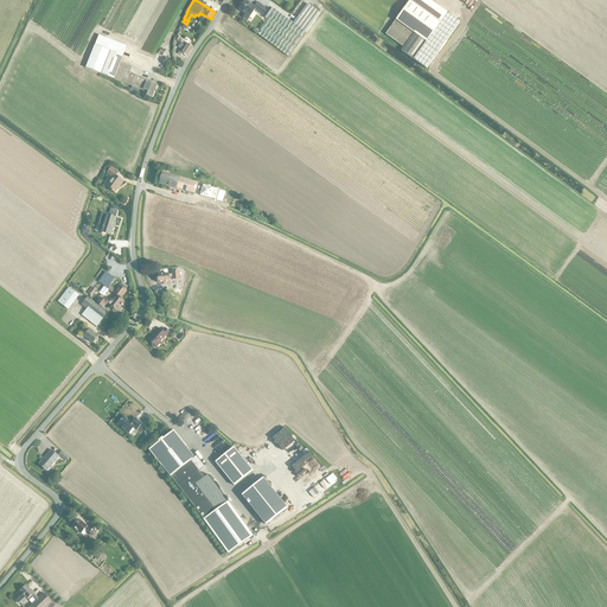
[(254,7),(246,0),(240,10),(246,14),(243,18),(248,20),(255,11),(261,16),(266,8),(257,2),(254,7)]
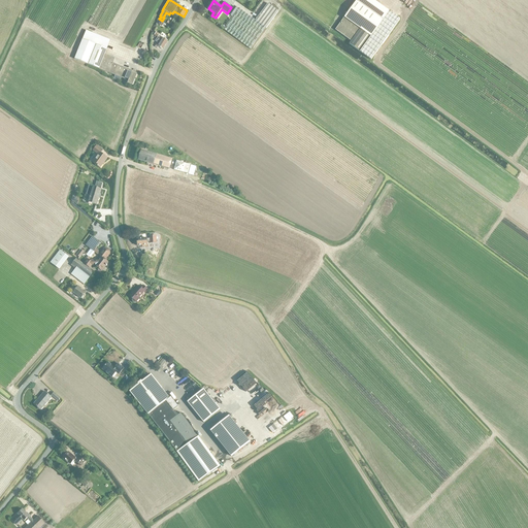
[(344,18),(335,30),(351,41),(349,44),(371,60),(400,20),(389,11),(373,0),(356,0),(344,18)]
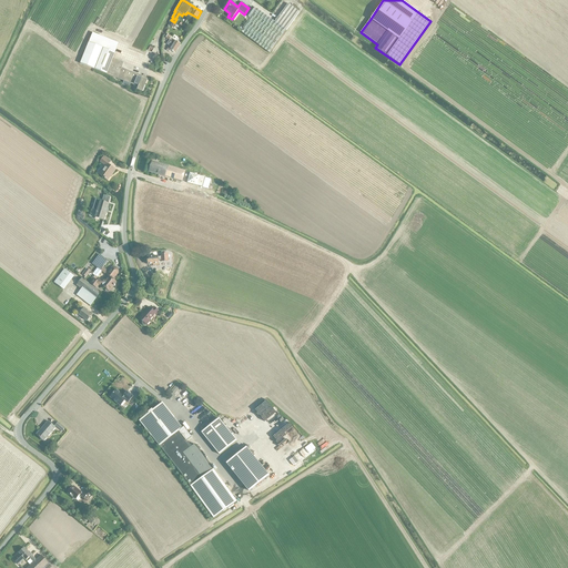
[(251,17),(241,31),(257,44),(270,52),(285,30),(286,31),(300,12),(287,3),(274,22),(257,9),(256,10),(253,13),(249,10),(246,13),(251,17)]
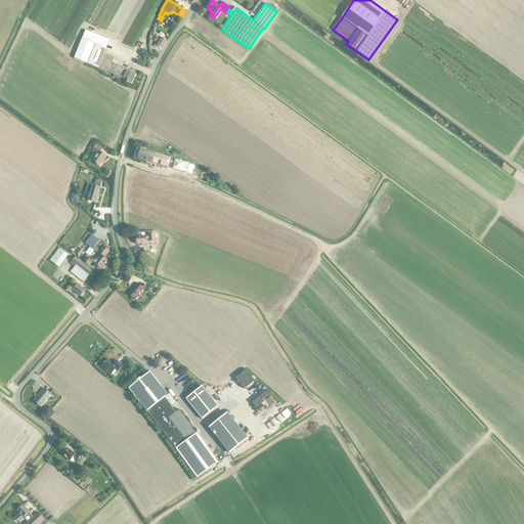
[(154,35),(157,37),(154,41),(157,42),(154,46),(157,47),(157,46),(161,48),(166,40),(160,36),(160,37),(158,35),(159,35),(155,32),(154,35)]
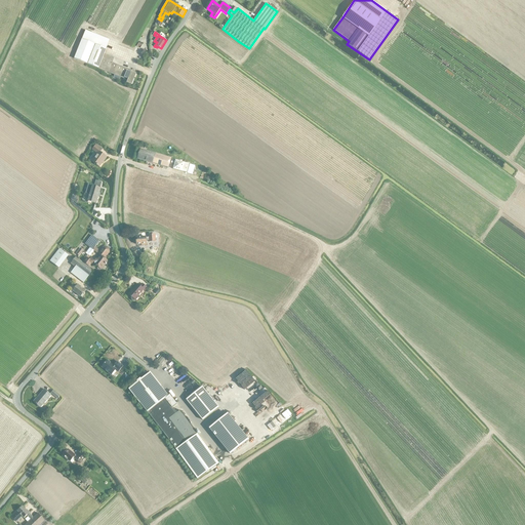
[(82,39),(74,58),(88,64),(95,44),(82,39)]
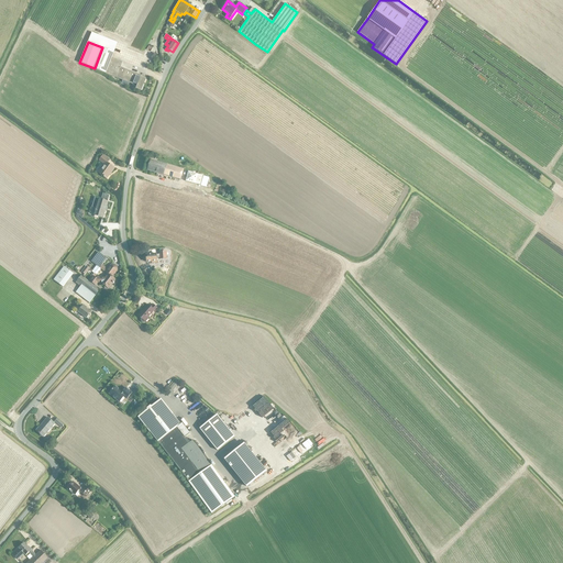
[(102,47),(95,68),(106,74),(112,57),(114,52),(102,47)]
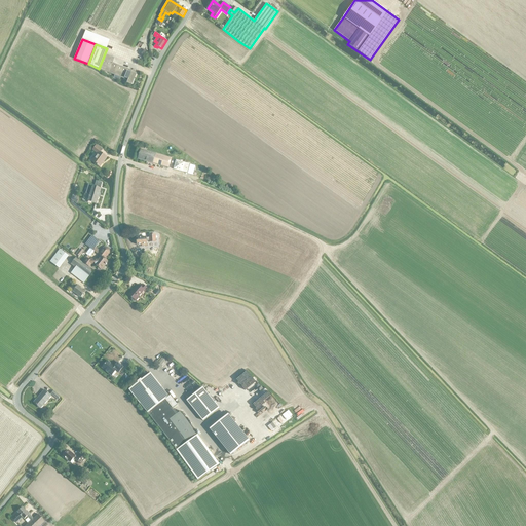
[(105,53),(99,69),(114,75),(113,79),(119,81),(120,77),(128,80),(132,72),(133,71),(113,63),(115,58),(105,53)]
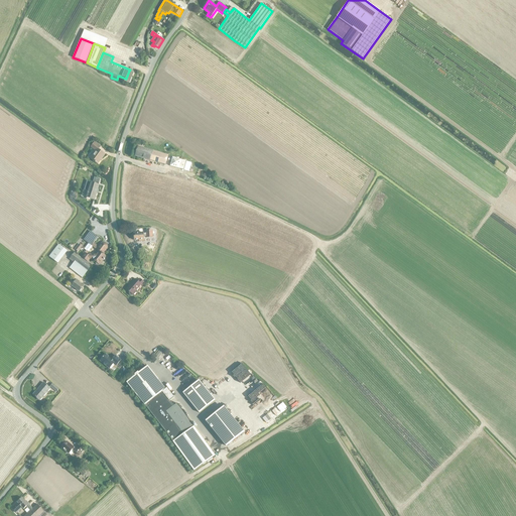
[(126,79),(125,82),(129,84),(133,73),(129,71),(126,79)]
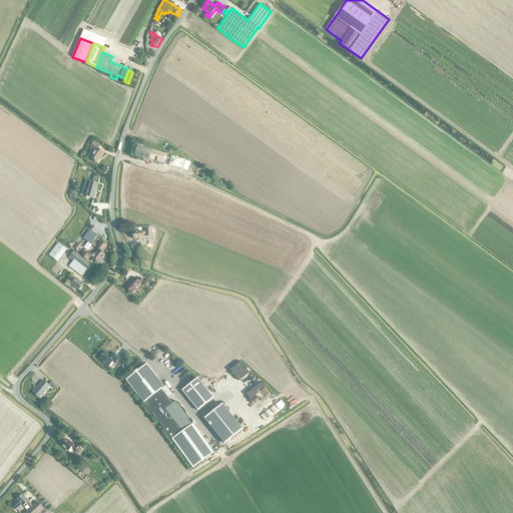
[(90,146),(94,149),(89,156),(97,163),(104,153),(98,148),(100,145),(94,141),(90,146)]
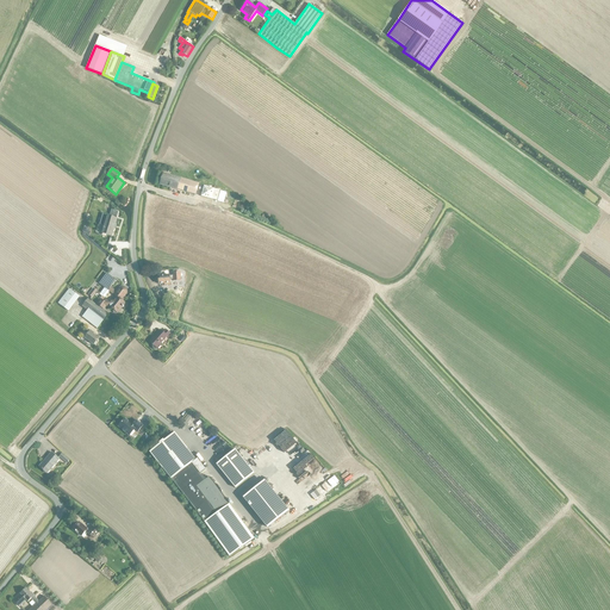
[(160,185),(195,194),(199,184),(163,173),(160,185)]
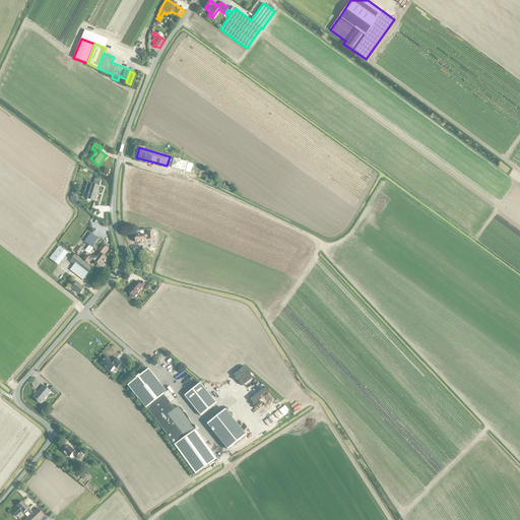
[(188,163),(183,160),(174,158),(172,168),(185,171),(188,163)]
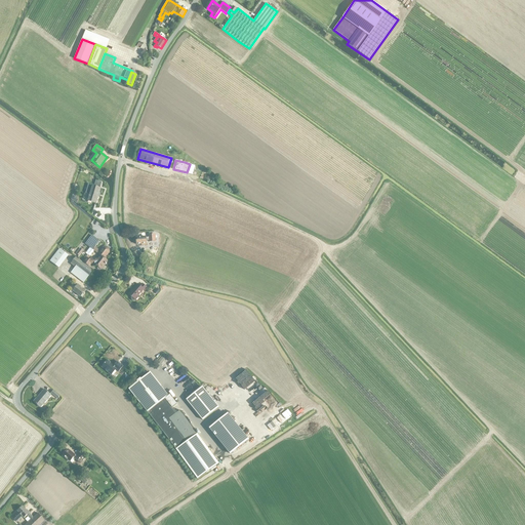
[(91,185),(91,186),(88,185),(85,193),(89,194),(86,201),(96,203),(101,188),(91,185)]
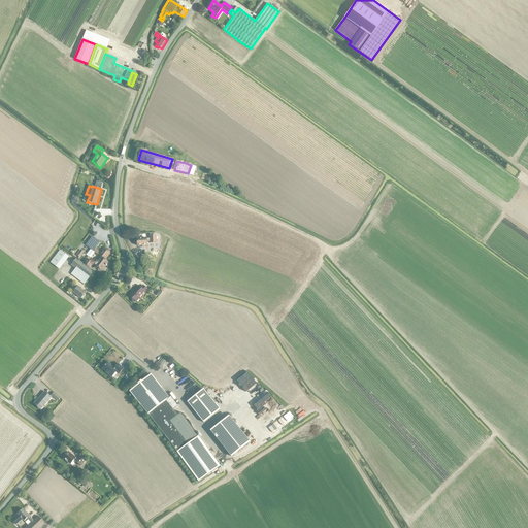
[(146,238),(137,239),(137,246),(142,245),(142,246),(147,246),(146,242),(150,241),(150,243),(157,242),(157,235),(150,236),(150,238),(146,238)]
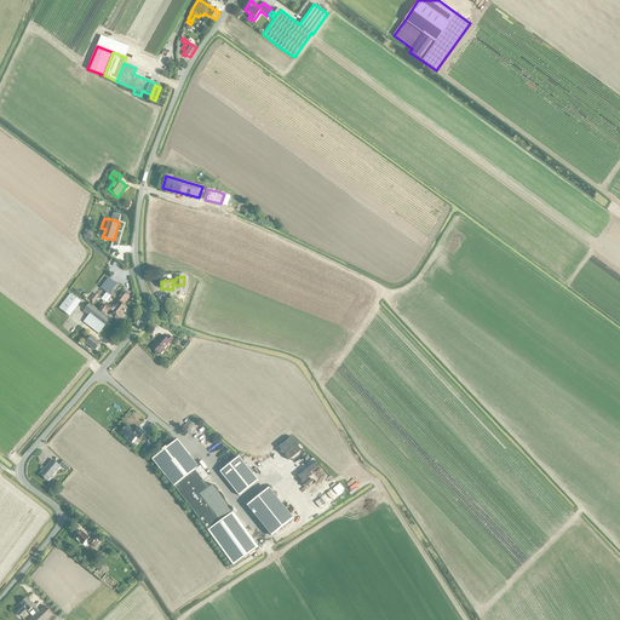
[(101,306),(98,309),(105,315),(109,310),(110,311),(115,315),(115,316),(115,317),(116,319),(119,319),(120,319),(125,311),(125,313),(126,311),(124,310),(126,308),(124,305),(126,303),(125,303),(128,298),(128,297),(128,294),(127,293),(126,292),(125,292),(122,292),(121,293),(118,298),(116,298),(118,302),(116,302),(115,304),(115,305),(112,305),(109,309),(104,306),(107,303),(114,293),(112,291),(118,285),(108,279),(101,288),(107,292),(101,299),(103,300),(101,303),(99,305),(101,306)]
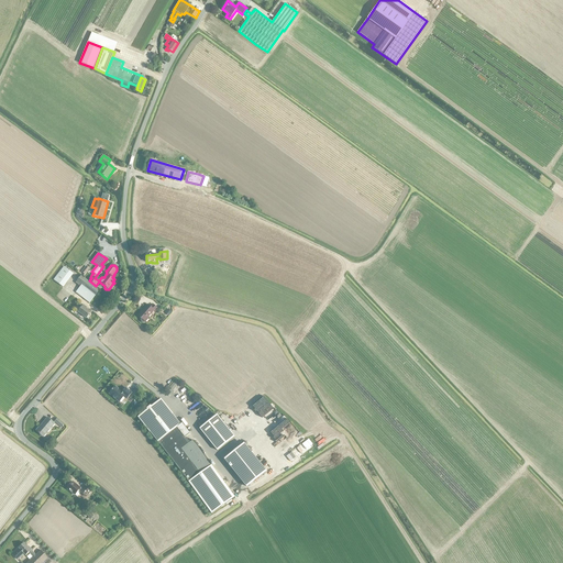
[(74,274),(64,266),(54,279),(63,287),(74,274)]
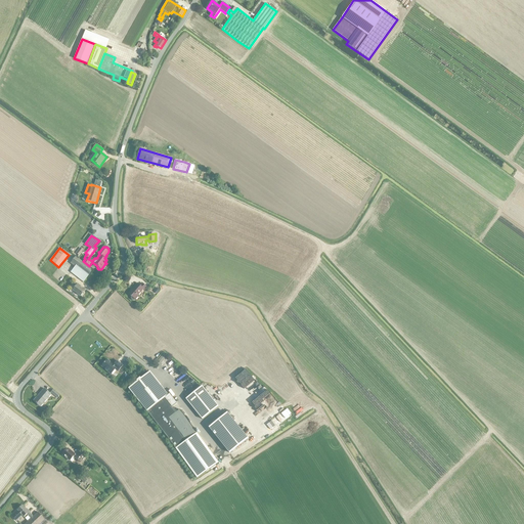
[(71,263),(75,267),(71,272),(83,282),(93,270),(76,257),(72,262),(71,263)]
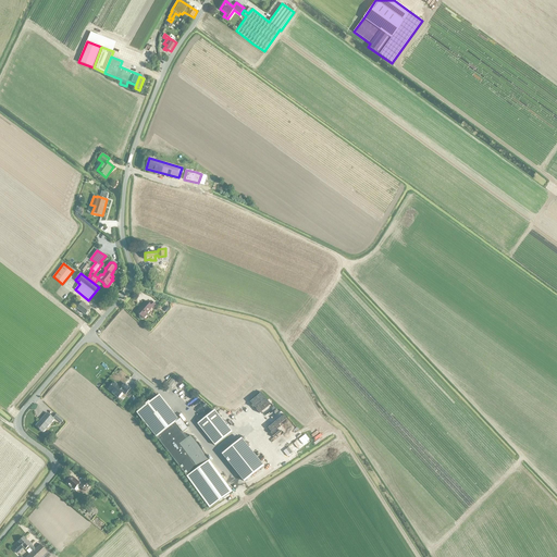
[(85,304),(82,301),(79,299),(77,302),(79,305),(77,308),(85,314),(90,309),(85,305),(85,304)]
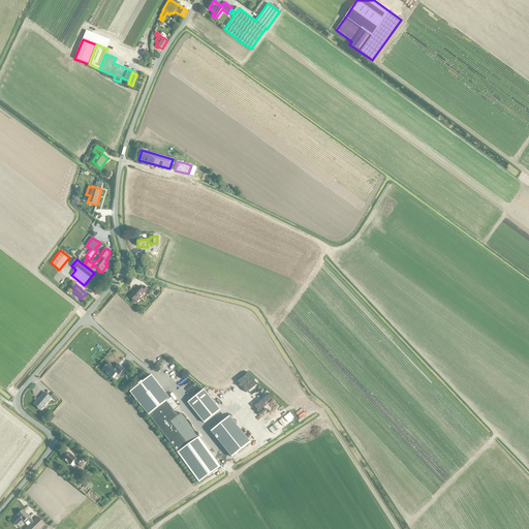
[(139,299),(145,292),(146,293),(149,290),(144,285),(142,288),(138,286),(129,297),(132,299),(132,300),(132,301),(132,302),(133,303),(134,304),(135,304),(136,303),(139,299)]
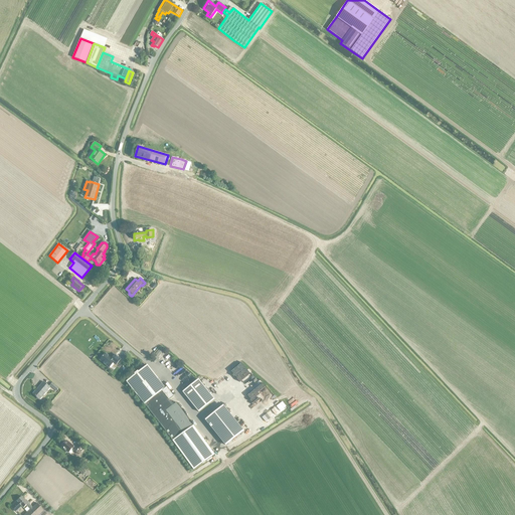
[(160,348),(153,357),(157,361),(164,352),(160,348)]
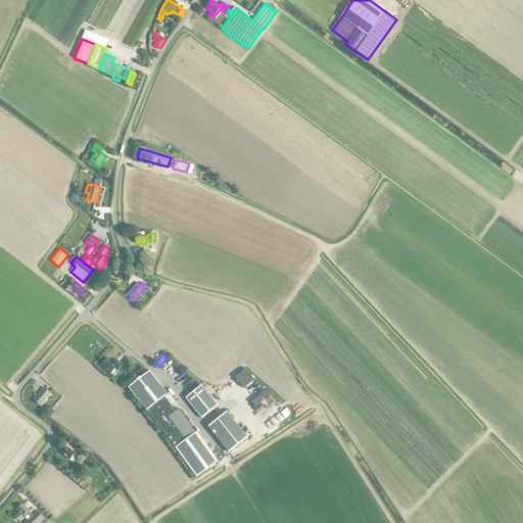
[(101,365),(110,373),(115,368),(117,371),(123,366),(116,361),(113,364),(107,359),(101,365)]
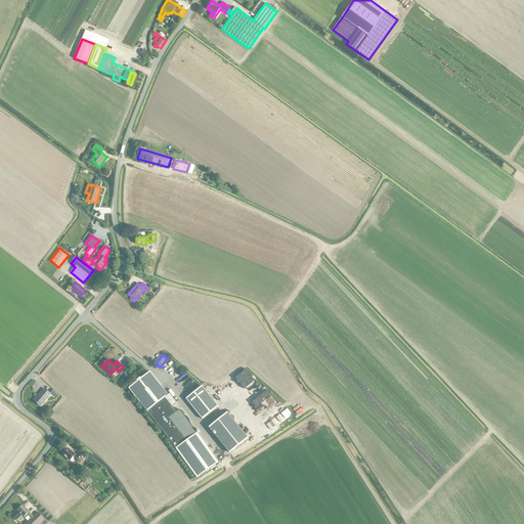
[(165,370),(173,362),(171,359),(162,366),(165,370)]
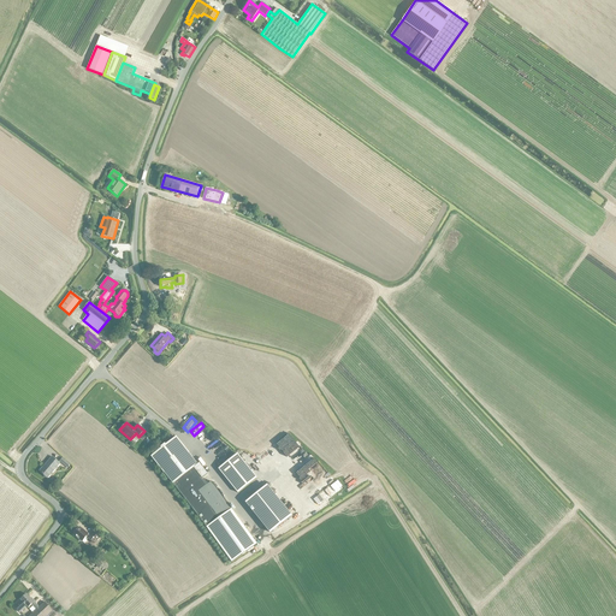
[(161,448),(150,456),(160,467),(172,483),(206,527),(231,562),(258,544),(231,509),(212,481),(207,485),(203,480),(202,478),(207,474),(199,463),(197,465),(176,437),(166,444),(165,444),(160,448),(161,448)]
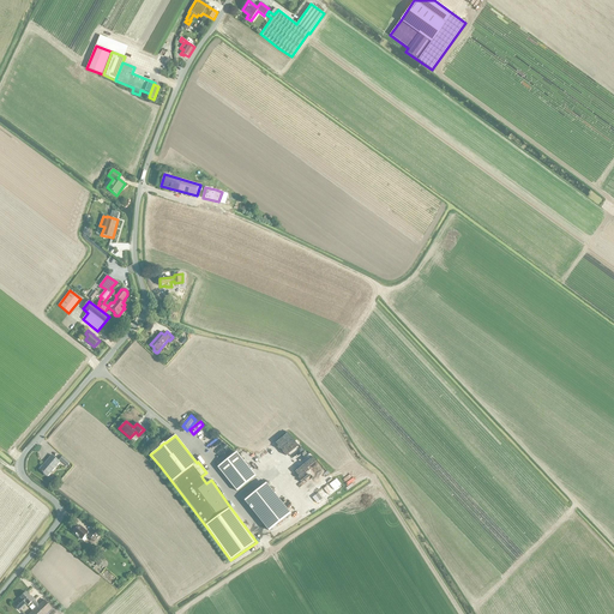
[(236,452),(217,467),(233,486),(251,470),(236,452)]
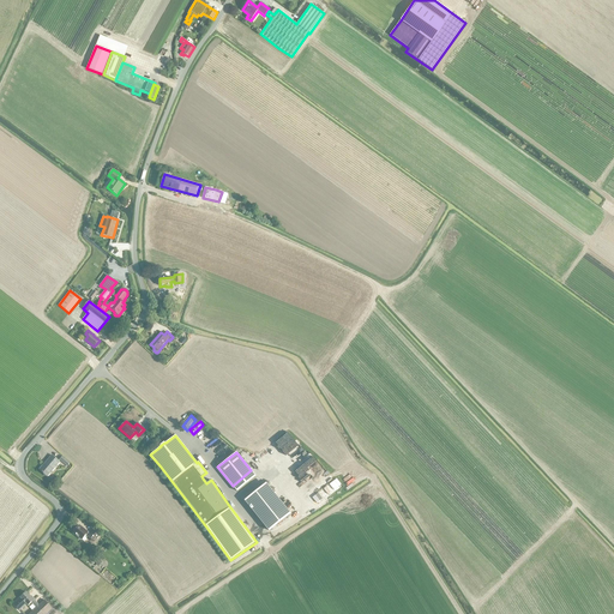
[(38,470),(47,477),(60,462),(52,455),(38,470)]
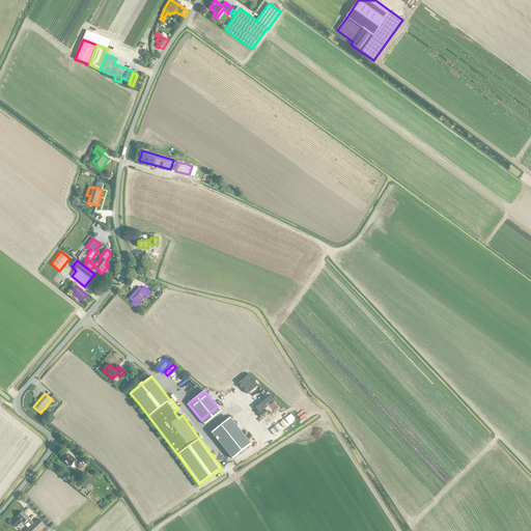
[(58,403),(60,400),(54,394),(52,397),(58,403)]
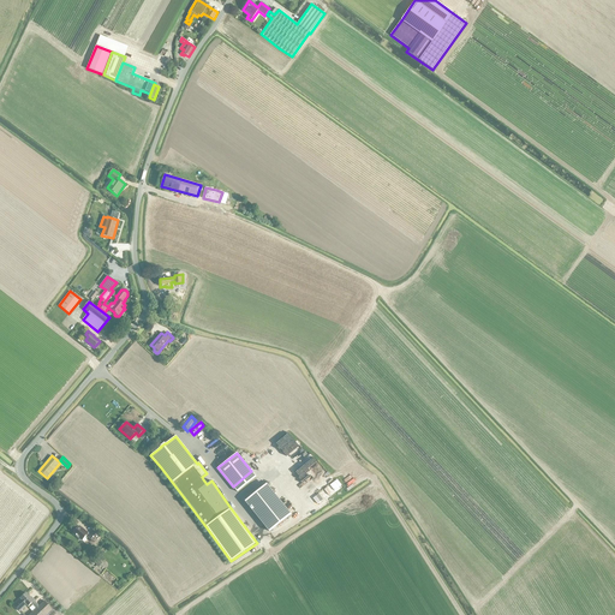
[(324,481),(318,487),(321,489),(334,478),(328,472),(322,478),(324,481)]
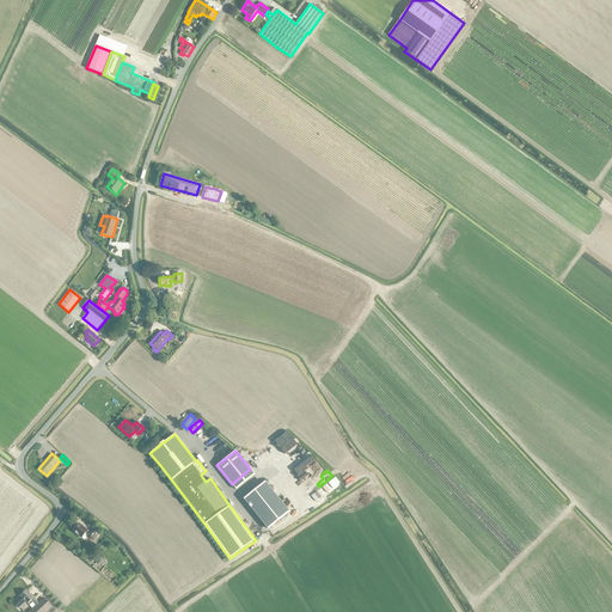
[(265,483),(244,500),(268,528),(289,512),(265,483)]
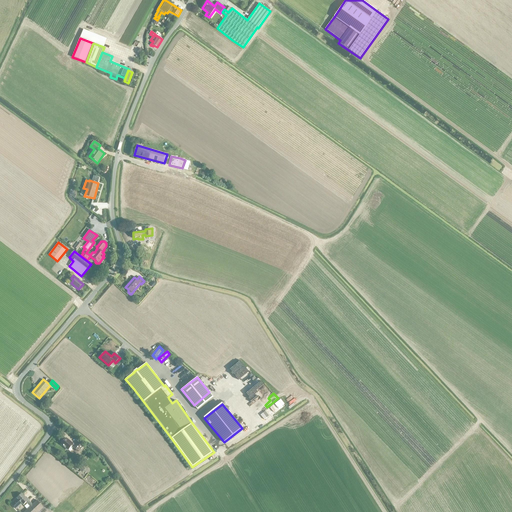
[(71,446),(73,448),(78,452),(83,447),(78,442),(75,445),(66,438),(61,444),(68,450),(71,446)]
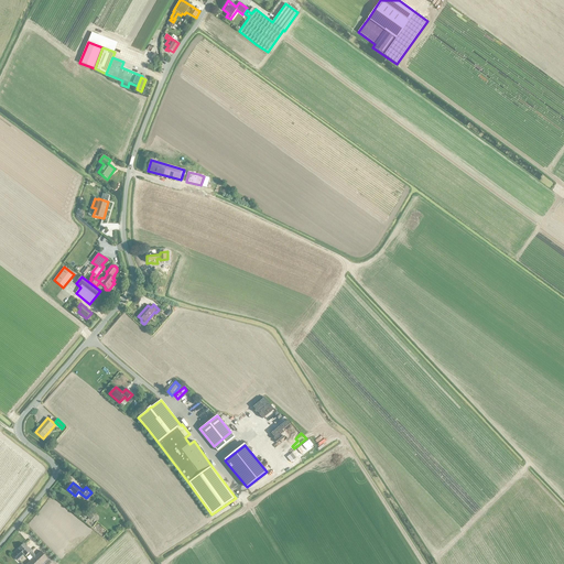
[(85,517),(86,516),(90,520),(94,517),(89,512),(87,513),(84,510),(80,513),(85,517)]
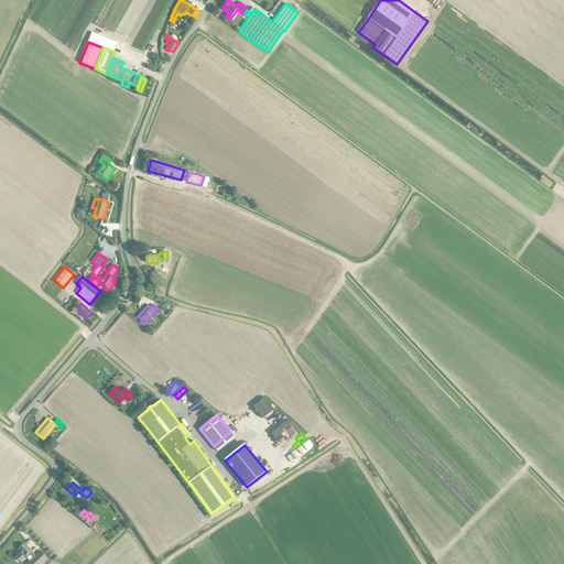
[(18,561),(24,555),(25,556),(29,553),(31,555),(33,553),(31,551),(32,551),(29,548),(28,548),(24,544),(19,549),(20,550),(13,555),(18,561)]
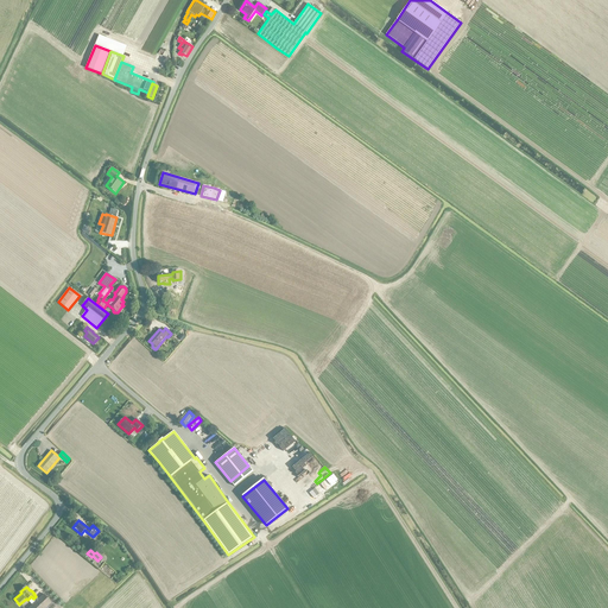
[(56,607),(44,594),(29,607),(56,607)]
